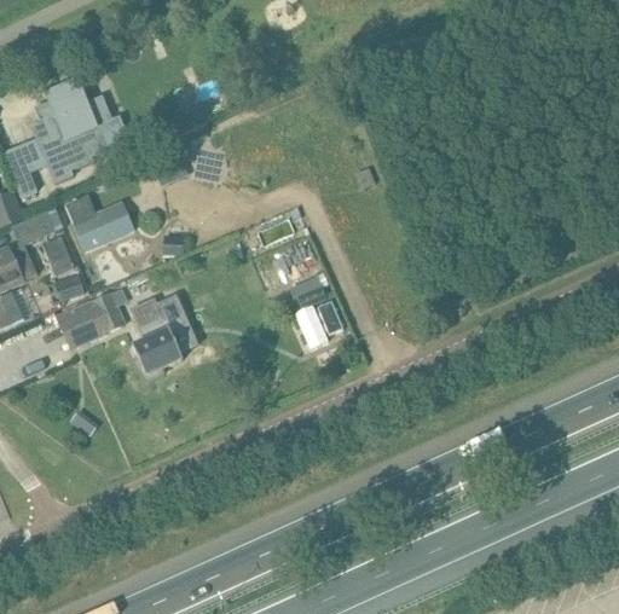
[(40,121),(32,125),(55,183),(74,175),(71,169),(93,161),(92,156),(131,140),(120,115),(96,125),(88,106),(80,110),(70,82),(69,84),(68,84),(46,92),(52,105),(36,113),(40,121)]
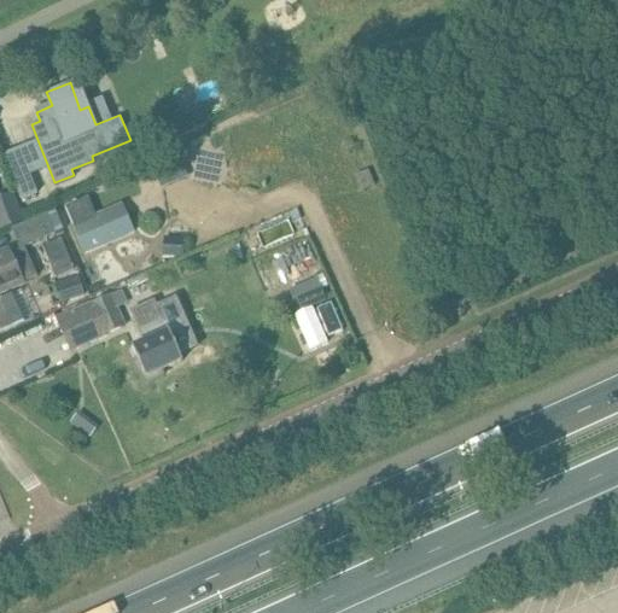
[(185,115),(165,122),(170,136),(191,129),(185,115)]
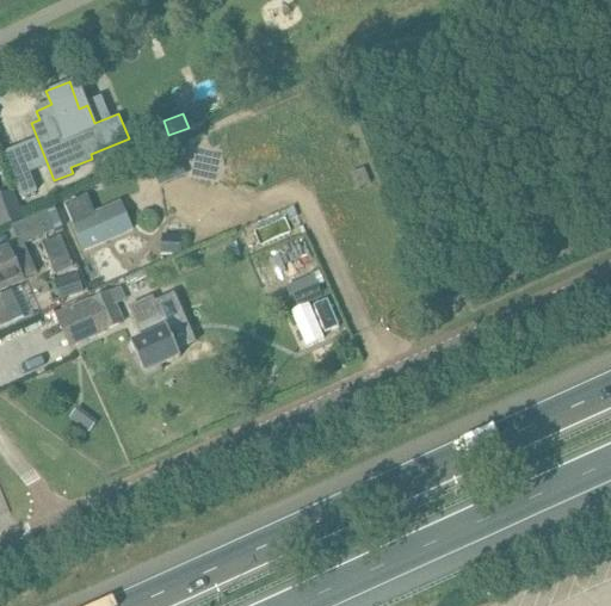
[(30,169),(13,177),(20,193),(37,187),(30,169)]
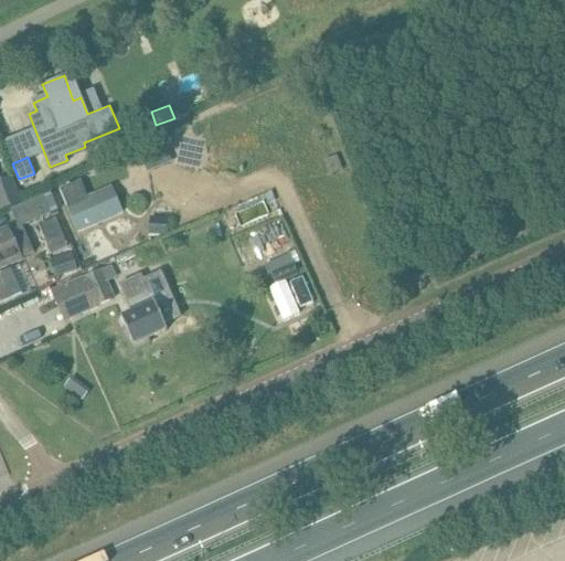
[(87,193),(80,178),(60,186),(77,230),(123,210),(110,183),(87,193)]
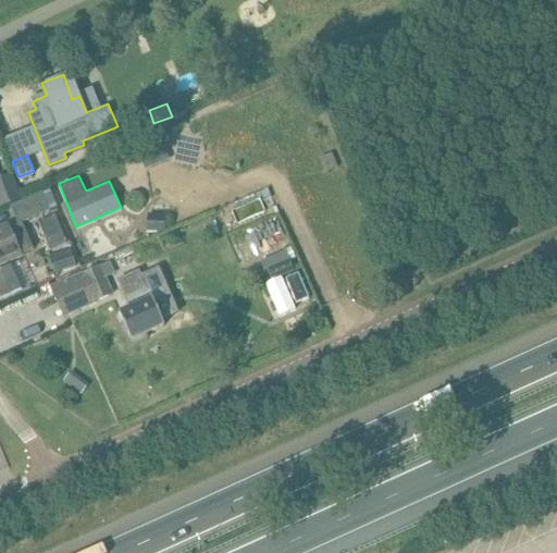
[(16,183),(0,188),(0,201),(1,204),(22,195),(16,183)]
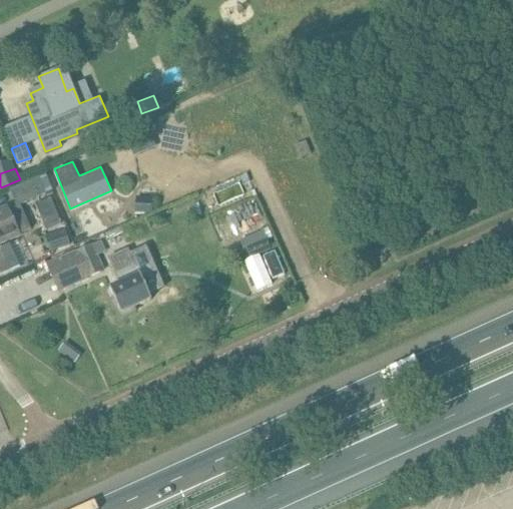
[(46,189),(38,173),(21,181),(9,186),(17,202),(46,189)]
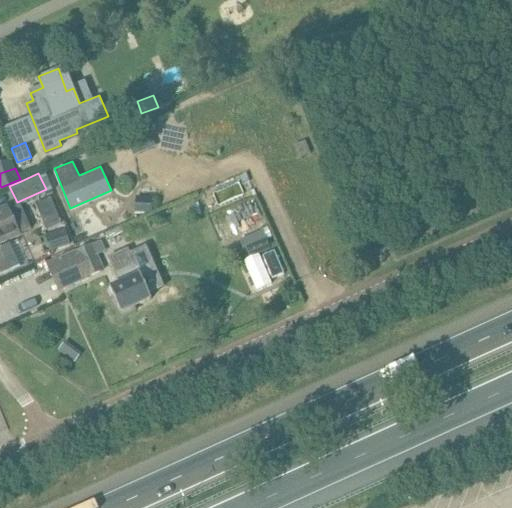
[(221,200),(243,190),(239,181),(216,191),(221,200)]
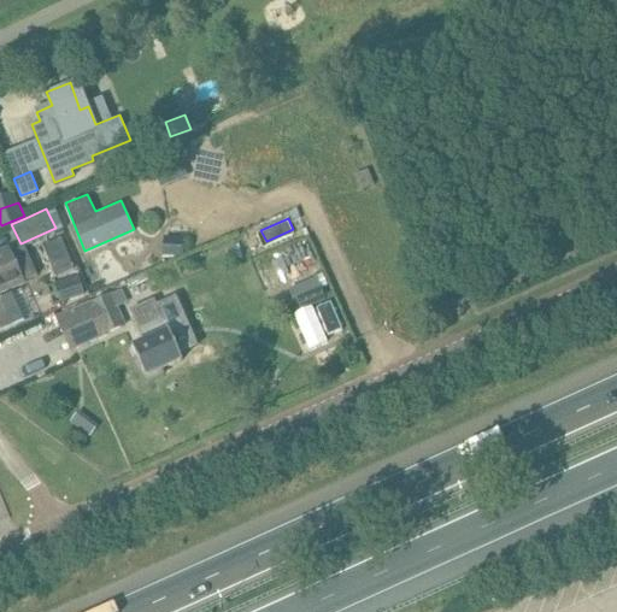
[(183,235),(164,236),(163,258),(187,257),(183,235)]
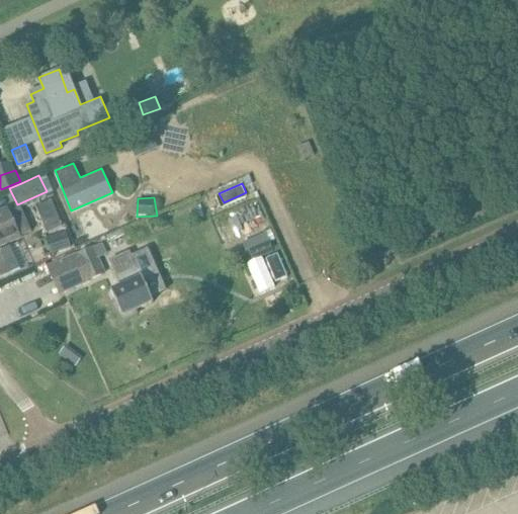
[(7,208),(0,210),(0,242),(31,229),(23,210),(10,216),(7,208)]
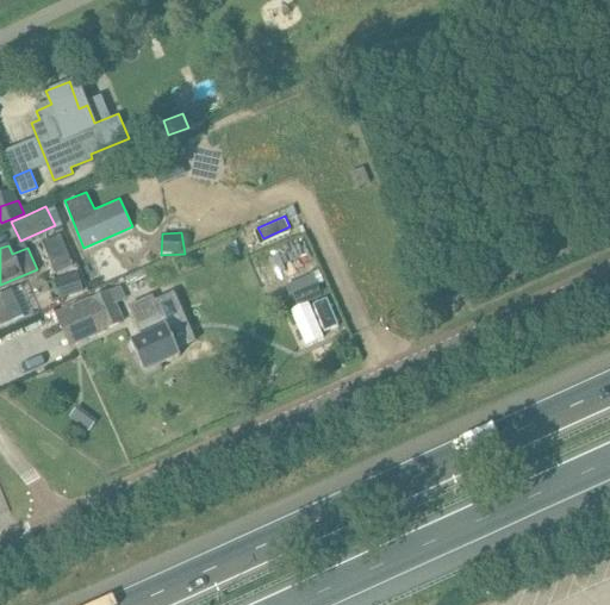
[(76,270),(61,276),(66,292),(82,287),(76,270)]
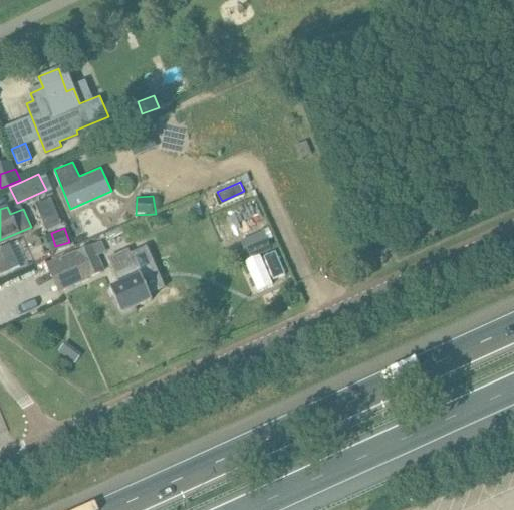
[(0,272),(20,264),(10,242),(0,246),(0,272)]
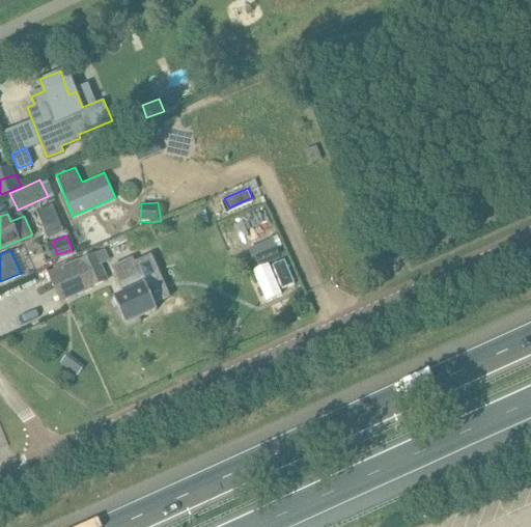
[(93,251),(48,271),(59,298),(105,278),(93,251)]
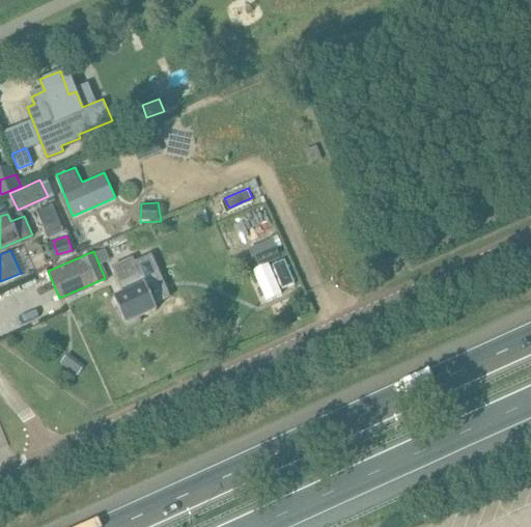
[(126,292),(114,297),(126,321),(156,307),(171,301),(159,269),(151,251),(114,266),(126,292)]
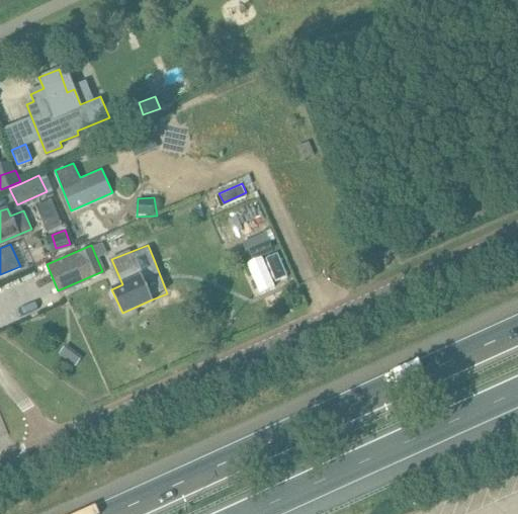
[(277,252),(266,257),(275,279),(287,274),(277,252)]
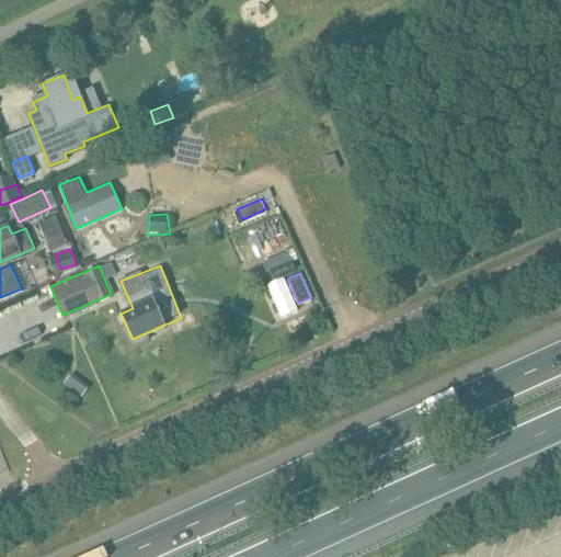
[(10,302),(0,305),(0,348),(7,344),(1,331),(8,328),(3,318),(14,313),(10,302)]
